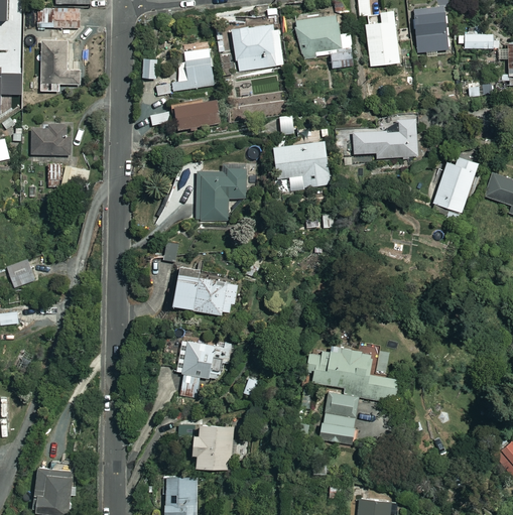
[(356,0),(358,16),(369,15),(368,0),(356,0)]
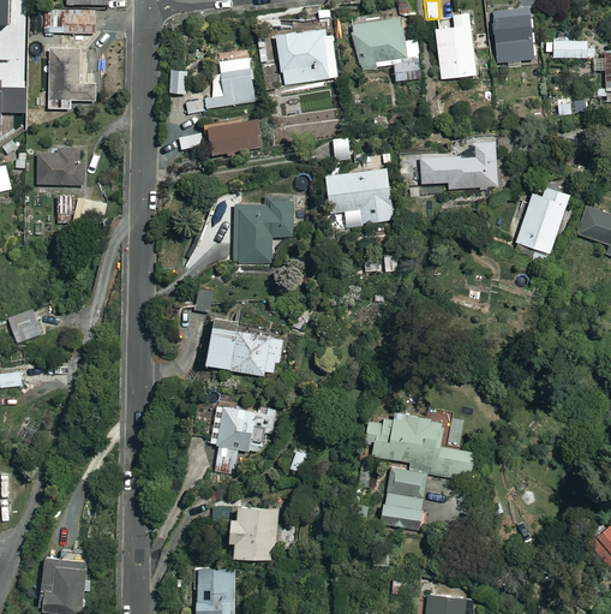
[(24,4),(1,4),(1,12),(0,12),(0,47),(23,48),(24,4)]
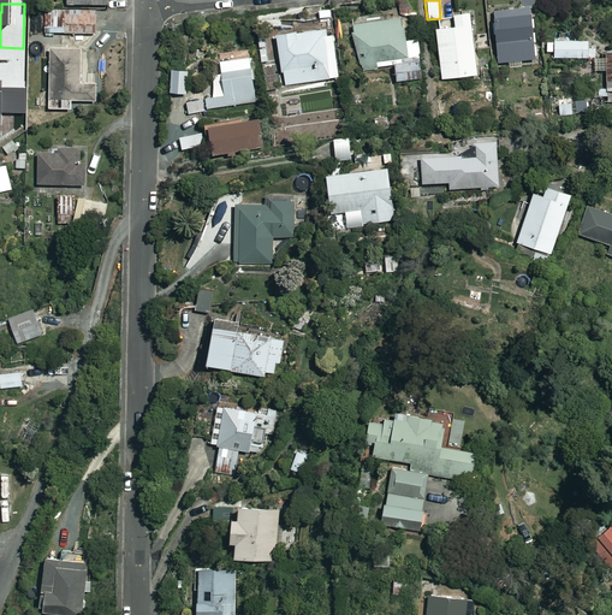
[(60,10),(46,10),(45,31),(59,33),(60,10)]
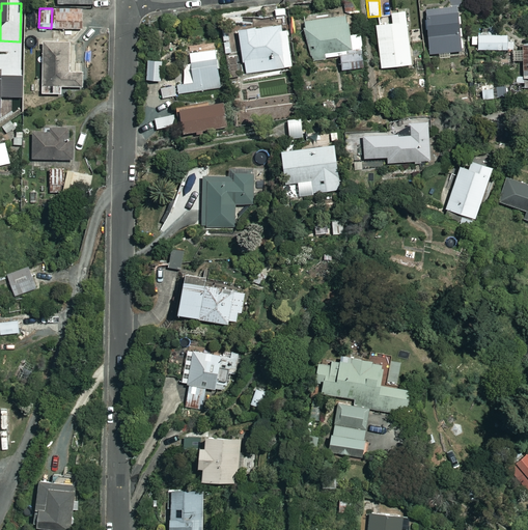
[(460,51),(457,8),(425,10),(427,52),(460,51)]
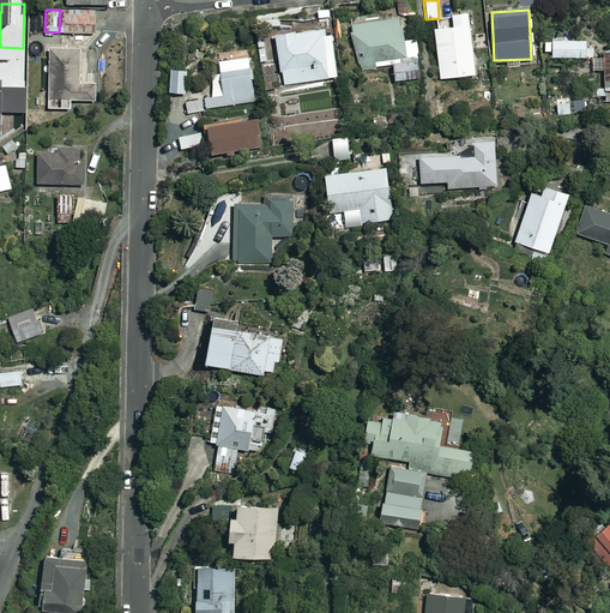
[(470,13),(454,14),(456,29),(435,30),(439,78),(475,76),(470,13)]
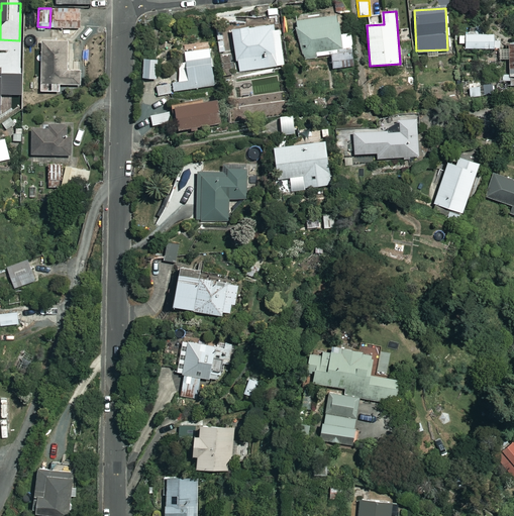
[(80,15),(55,13),(53,26),(79,28),(80,15)]
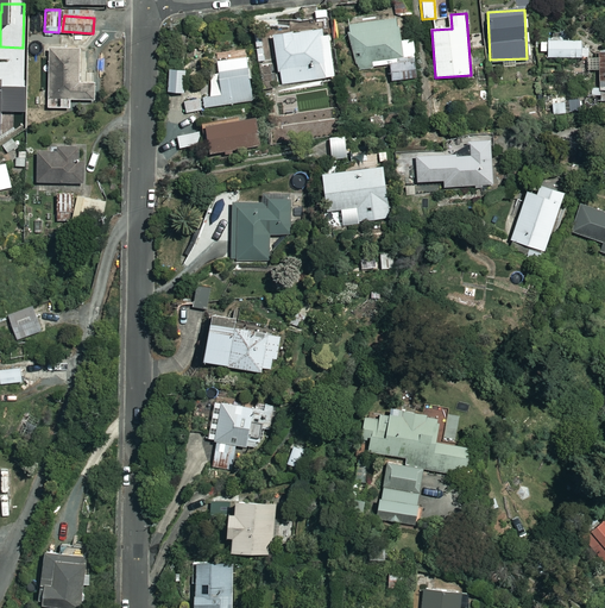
[(398,18),(350,23),(353,67),(415,61),(414,39),(401,41),(398,18)]
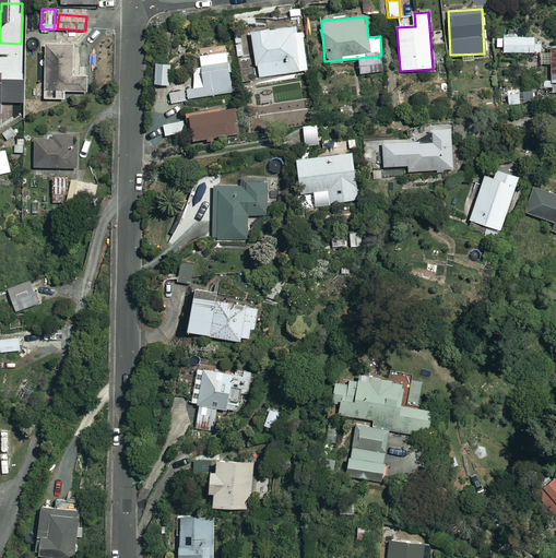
[(296,33),(296,28),(252,33),(257,75),(306,70),(302,33),(296,33)]
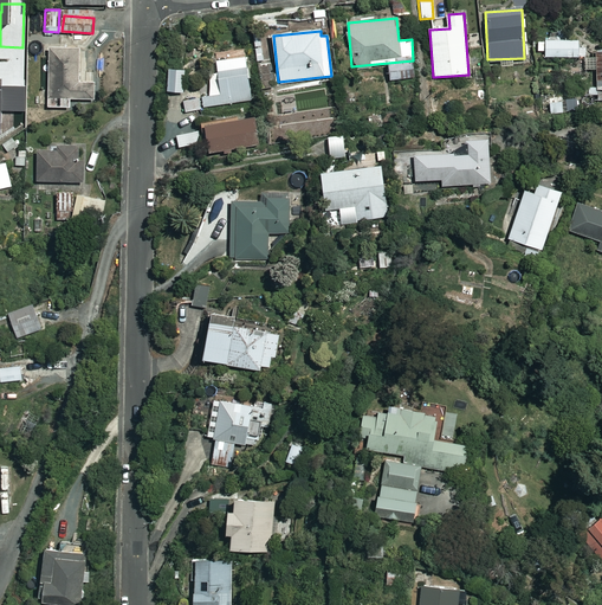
[(578,40),(545,40),(545,57),(578,57),(578,40)]
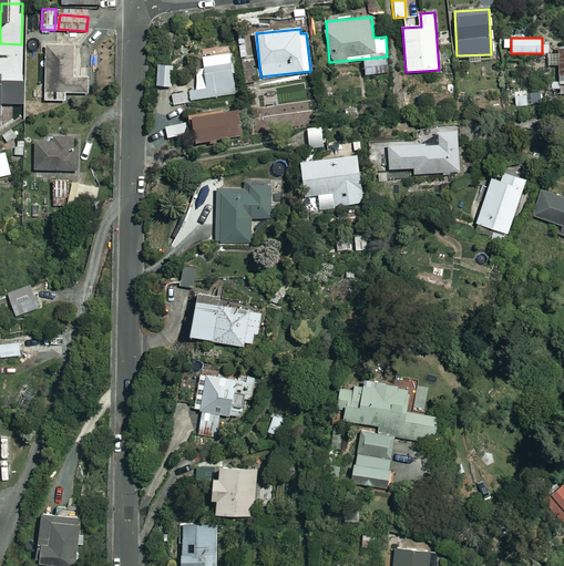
[(75,47),(48,45),(44,100),(64,101),(65,92),(88,93),(89,80),(74,79),(75,47)]
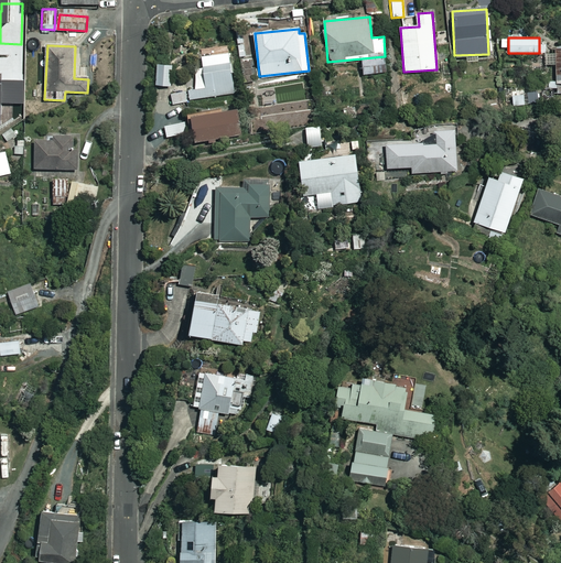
[(558,53),(545,53),(545,65),(554,65),(554,78),(547,78),(547,88),(553,88),(553,91),(560,91),(560,46),(558,47),(558,53)]
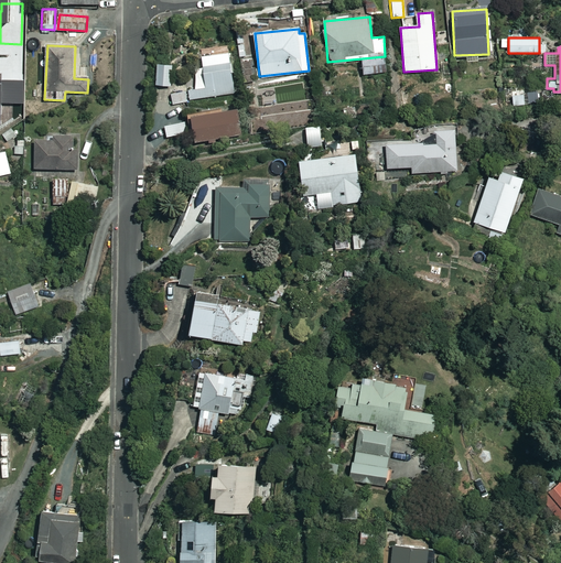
[(234,93),(228,52),(202,56),(203,68),(194,69),(196,89),(187,90),(189,99),(234,93)]
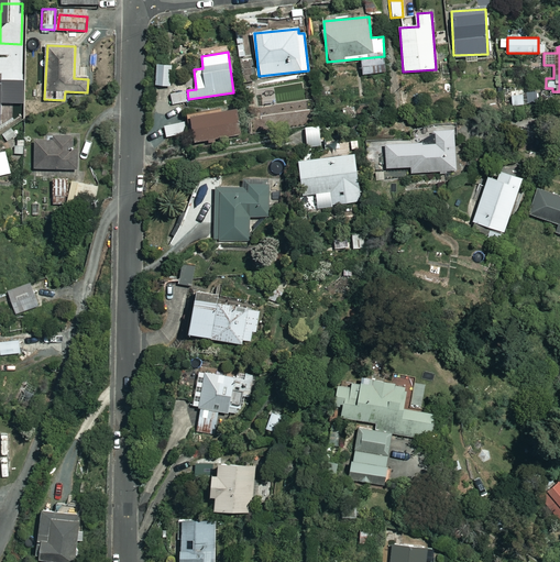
[(385,57),(362,58),(363,75),(386,73),(385,57)]
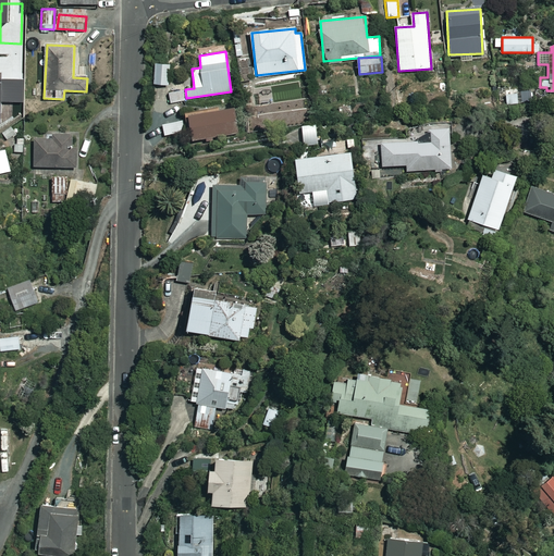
[(164,64),(156,64),(155,84),(163,85),(164,64)]
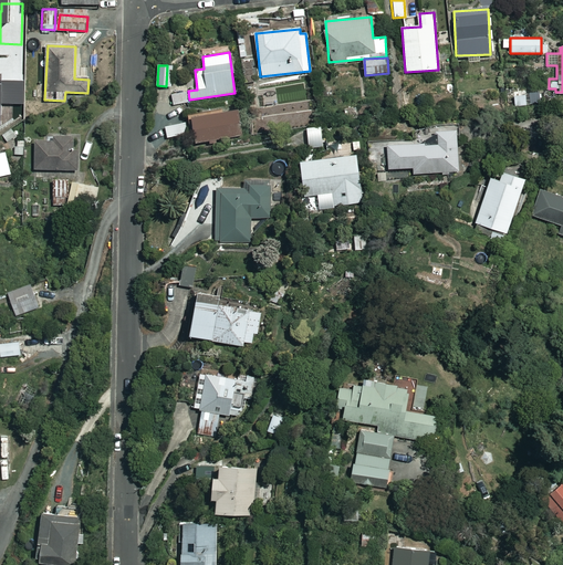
[(433,97),(431,86),(416,89),(417,100),(433,97)]
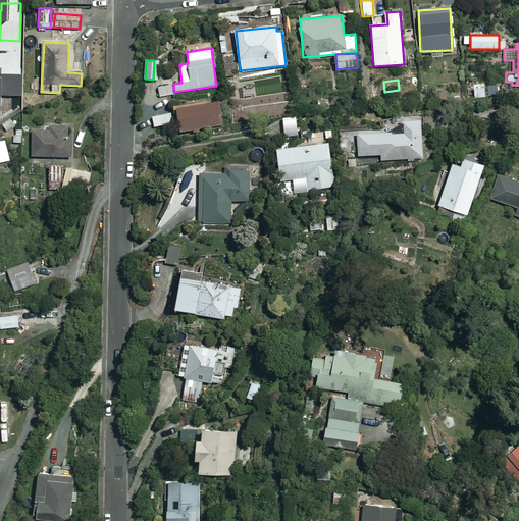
[(156,87),(158,96),(172,94),(170,85),(156,87)]
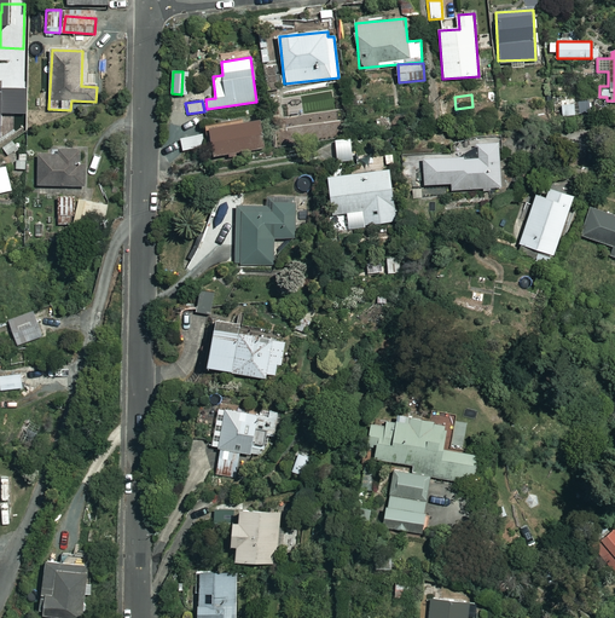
[(264,146),(259,122),(212,130),(215,154),(264,146)]
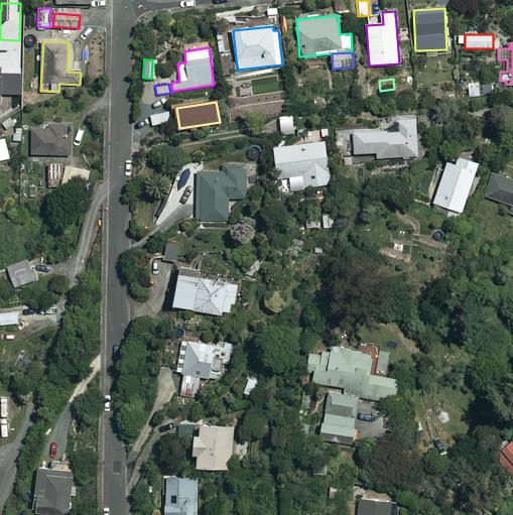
[(166,123),(165,112),(149,114),(151,125),(166,123)]
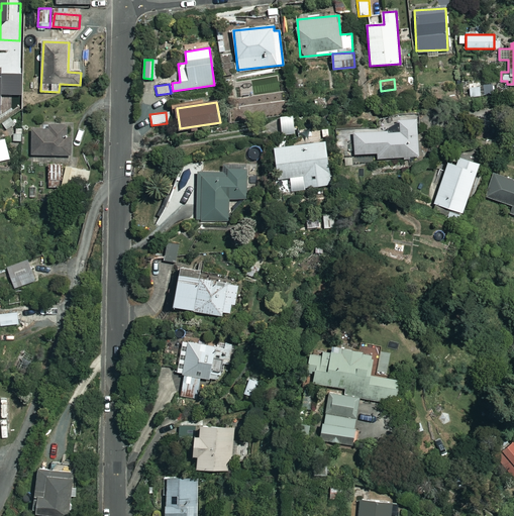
[(295,133),(294,116),(281,116),(282,134),(295,133)]
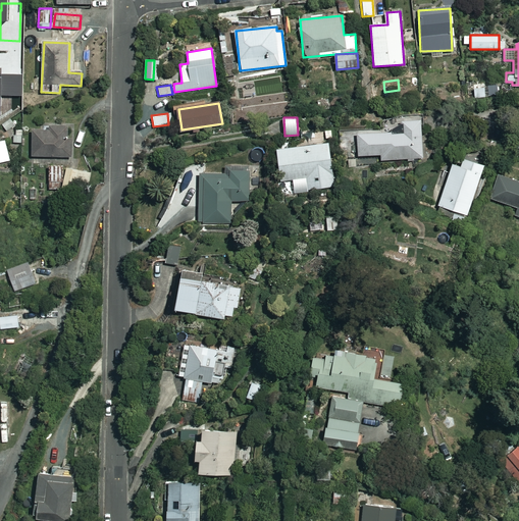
[(421,118),(382,119),(382,129),(357,131),(357,155),(379,154),(379,159),(422,158),(421,118)]
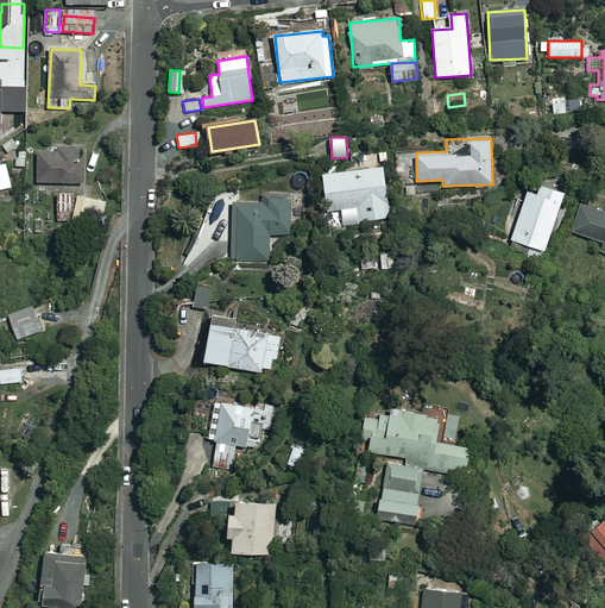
[(83,150),(37,150),(38,183),(83,182),(83,150)]
